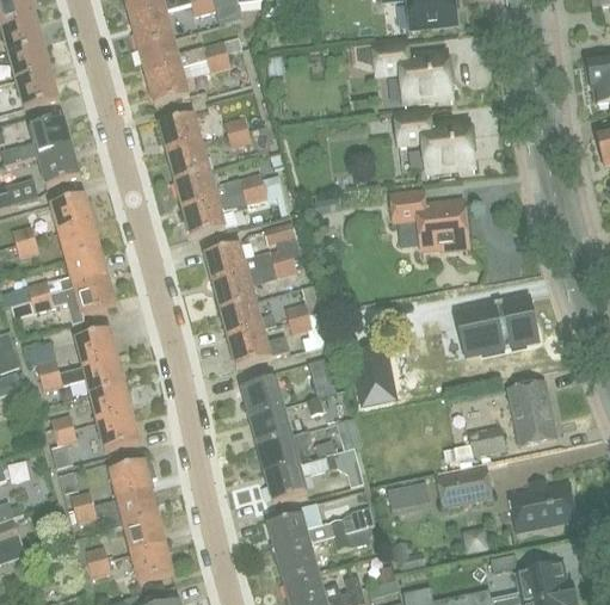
[(0,24),(36,14),(31,0),(0,0),(0,24)]
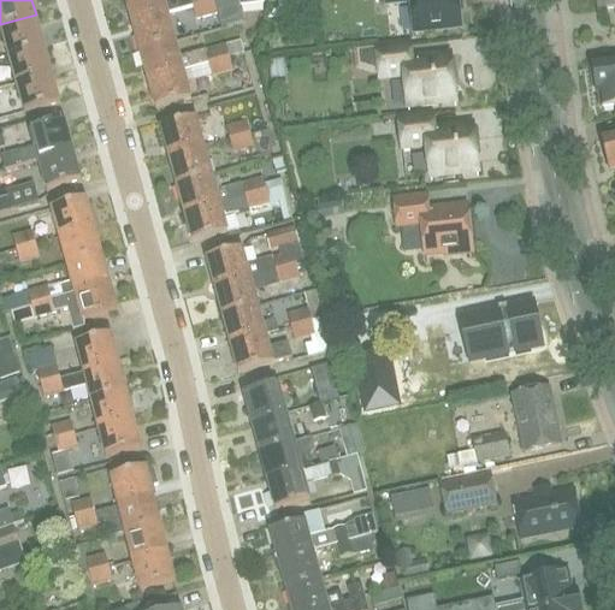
[(126,0),(132,21),(169,11),(169,10),(191,1),(191,4),(207,0),(126,0)]
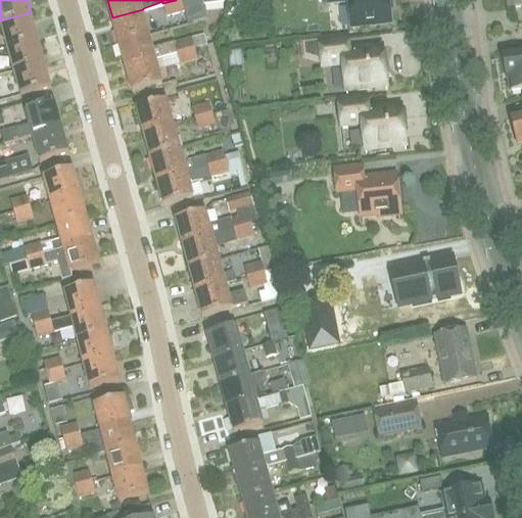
[(176,0),(162,3),(165,13),(183,7),(180,0),(176,0)]
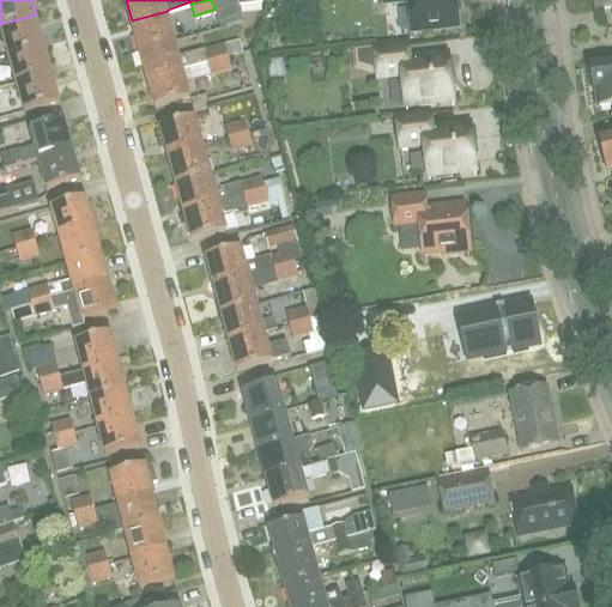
[(270,0),(267,8),(286,14),(291,0),(270,0)]
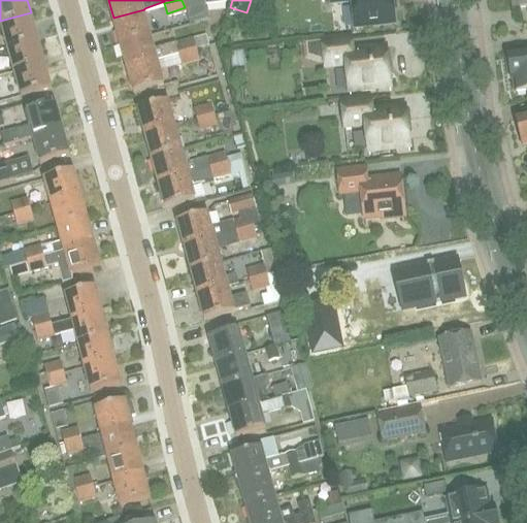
[(350,0),(354,28),(395,24),(392,0),(350,0)]
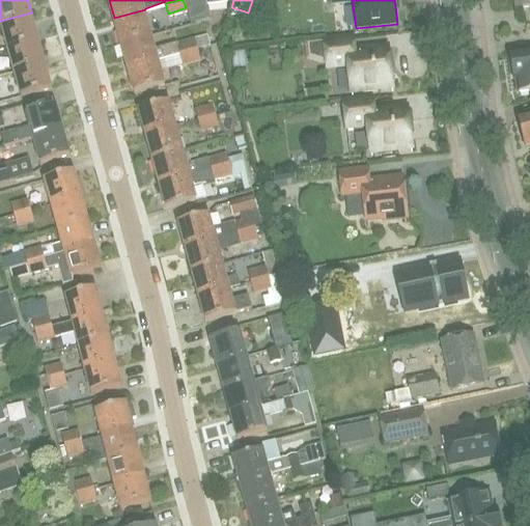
[(120,43),(151,33),(145,9),(114,18),(120,43)]
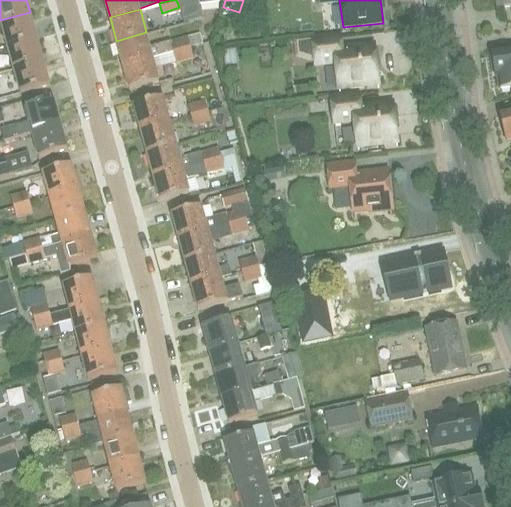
[(7,43),(36,35),(30,12),(0,20),(7,43)]
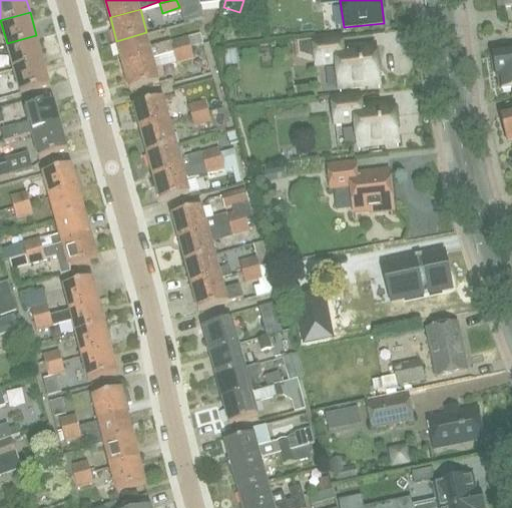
[(199,30),(187,34),(189,44),(190,44),(202,41),(202,40),(199,30)]
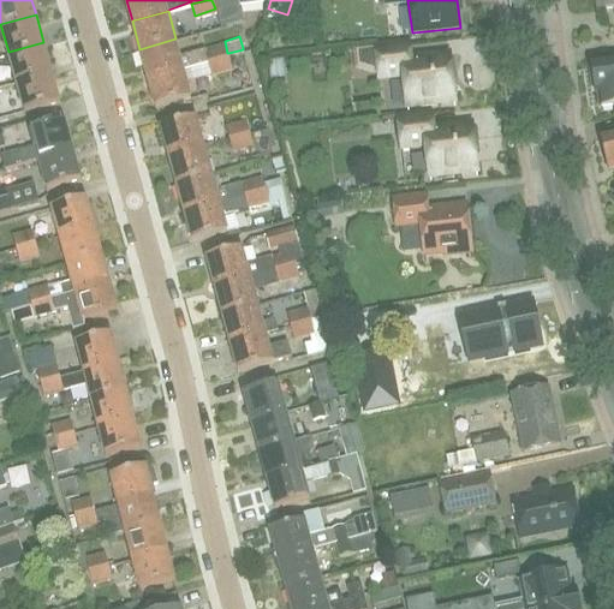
[(139,49),(148,77),(184,66),(207,60),(207,59),(228,53),(227,53),(225,41),(180,53),(176,39),(139,49)]
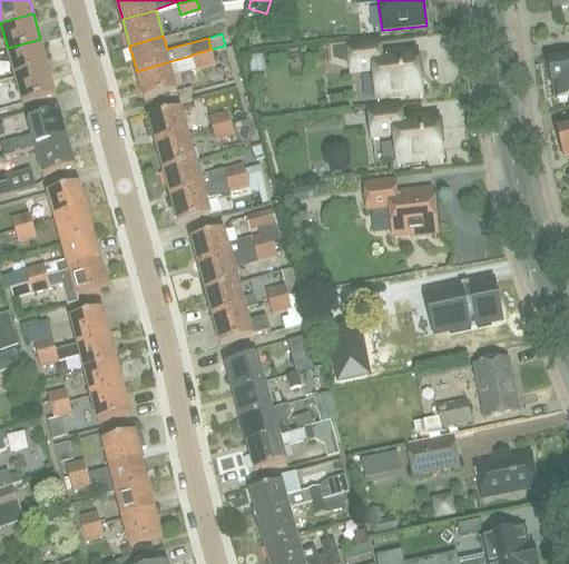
[(379,50),(378,37),(330,43),(331,56),(351,63),(351,68),(373,65),(376,99),(421,94),(415,46),(379,50)]
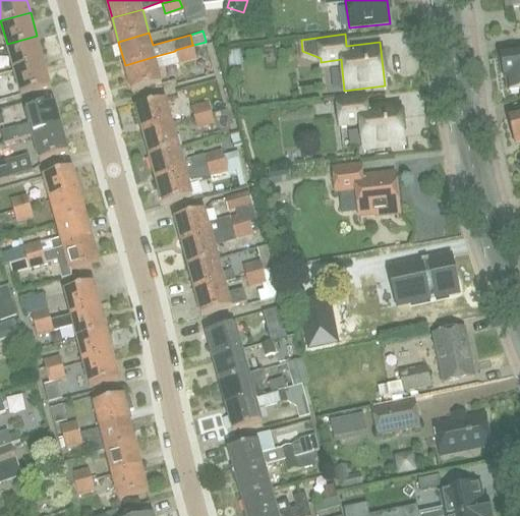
[(13,67),(43,59),(37,36),(7,44),(13,67)]
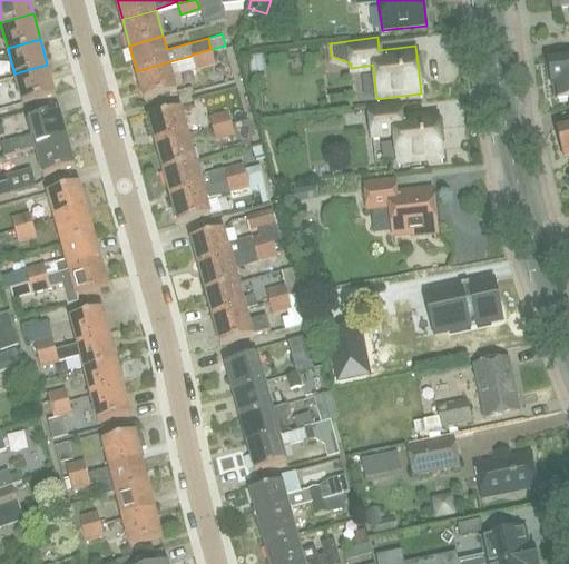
[(549,70),(546,70),(547,79),(550,78),(550,82),(551,82),(553,96),(568,92),(568,46),(567,47),(568,51),(547,53),(549,70)]
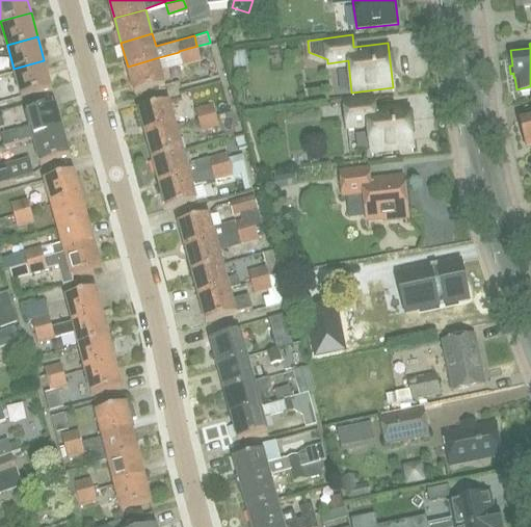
[(197,46),(179,51),(179,52),(182,62),(201,56),(197,46)]
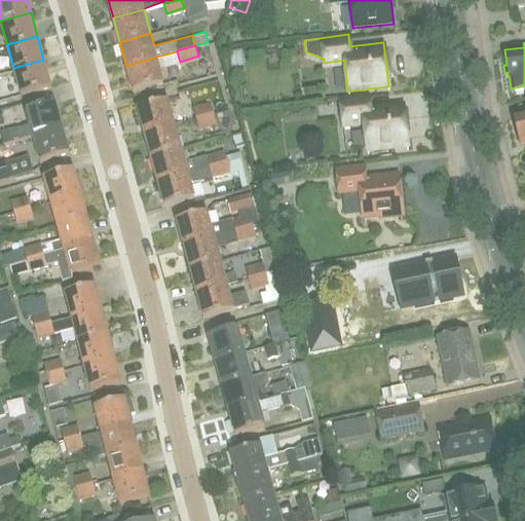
[(157,57),(126,66),(134,90),(164,81),(157,57)]
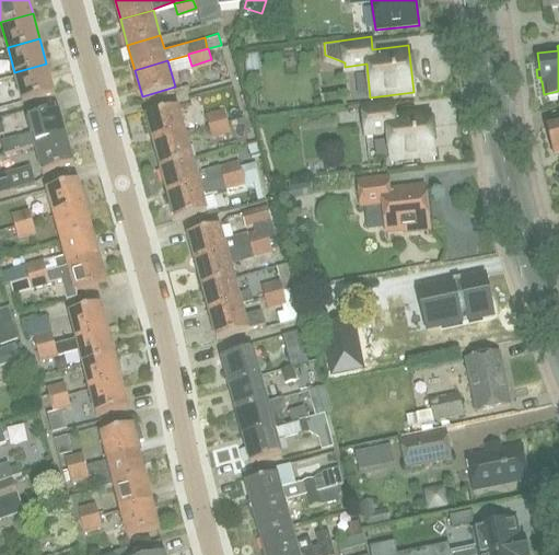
[(46,64),(14,72),(22,99),(54,90),(46,64)]
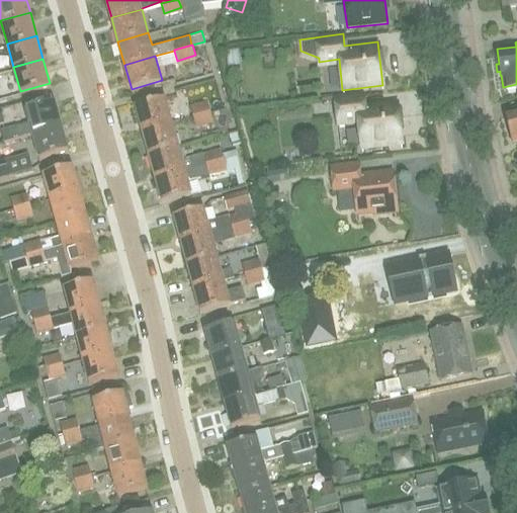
[(363,104),(362,92),(319,98),(320,107),(336,105),(338,120),(358,118),(362,148),(402,144),(397,100),(363,104)]
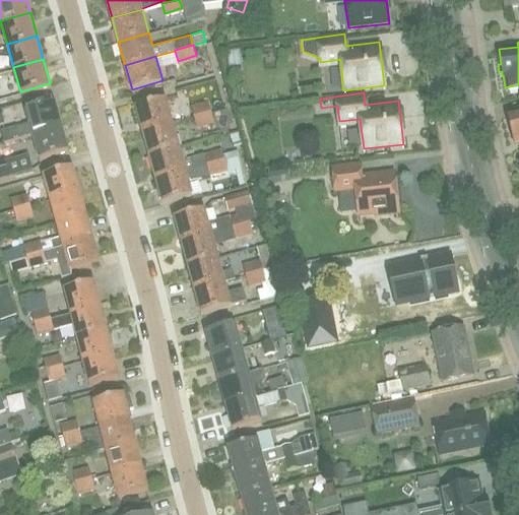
[(142,129),(173,121),(167,95),(136,105),(142,129)]
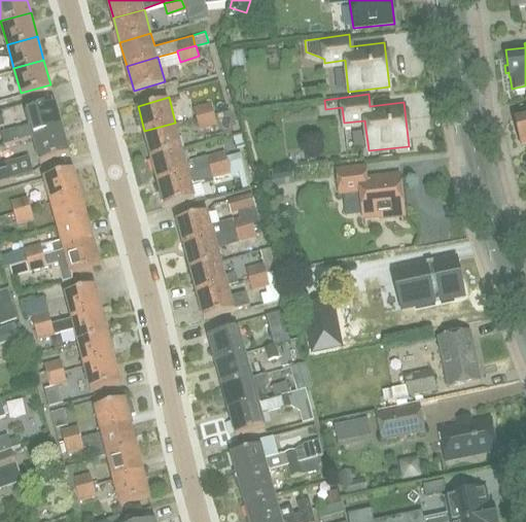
[(195,116),(213,111),(209,100),(191,105),(195,116)]
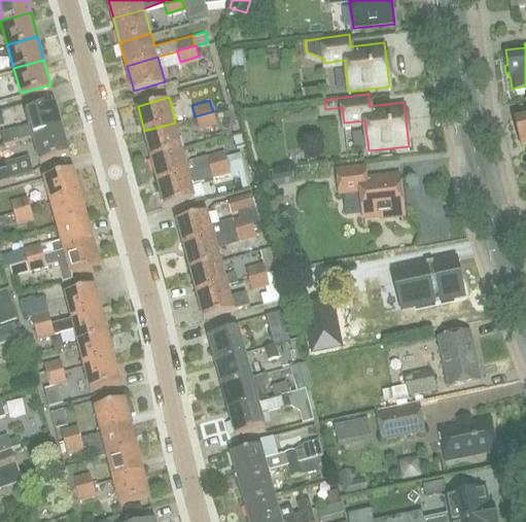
[(32,134),(62,126),(55,101),(25,109),(28,122),(0,130),(3,141),(31,134),(32,134)]
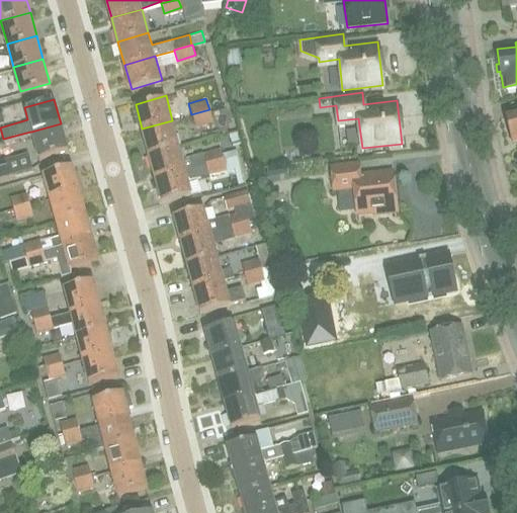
[(516,108),(504,111),(511,140),(516,138),(516,108)]
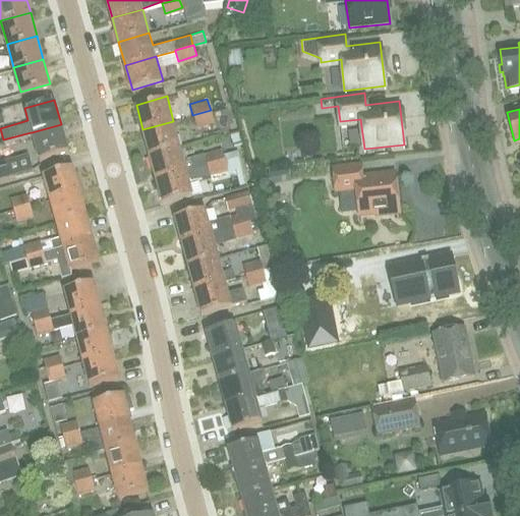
[(211,110),(192,115),(195,126),(214,121),(211,110)]
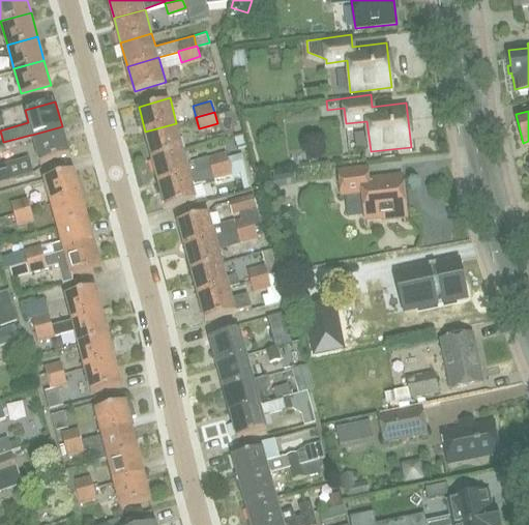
[(152,155),(183,147),(176,123),(145,132),(152,155)]
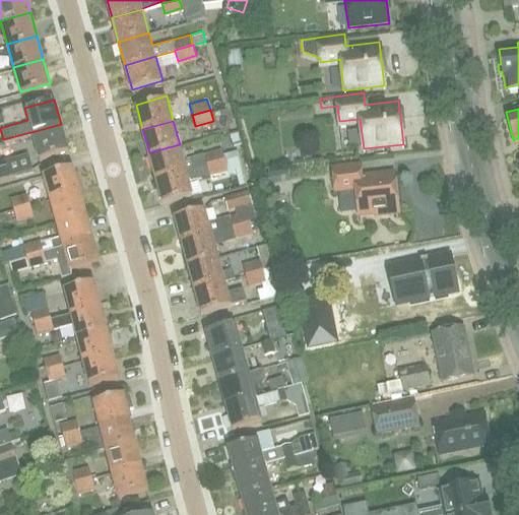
[(61,124),(31,132),(38,157),(68,149),(61,124)]
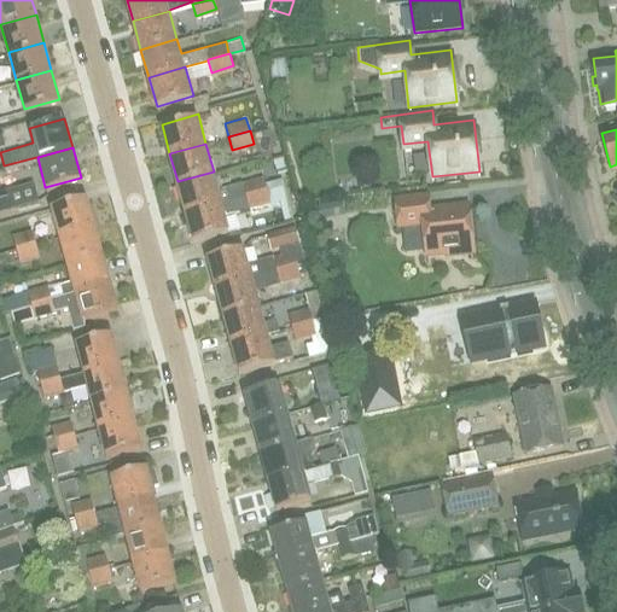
[(214,172),(178,181),(185,210),(281,184),(279,175),(263,180),(261,174),(217,186),(216,182),(214,172)]
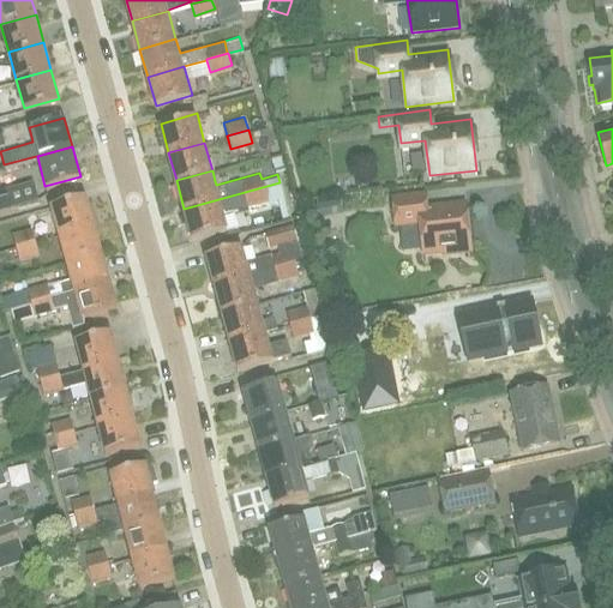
[(280,182),(184,209),(192,238),(228,228),(223,210),(246,204),(246,205),(262,200),(268,220),(289,214),(280,182)]
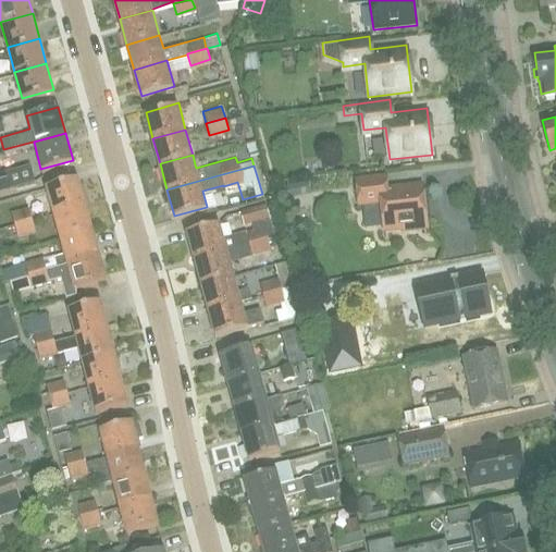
[(4,170),(0,170),(0,188),(9,186),(4,170)]
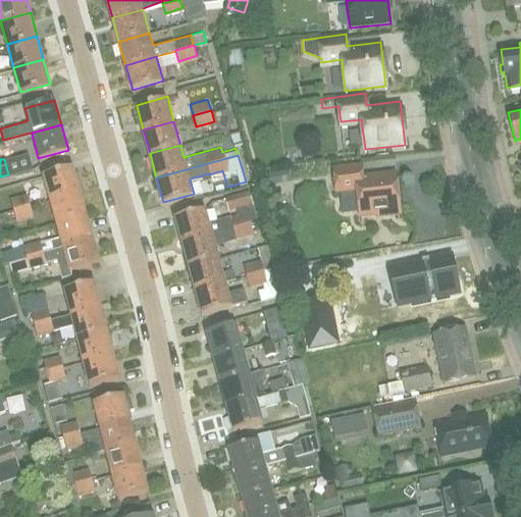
[(363,173),(361,162),(333,165),(336,190),(357,187),(360,212),(374,210),(374,212),(400,209),(396,169),(363,173)]
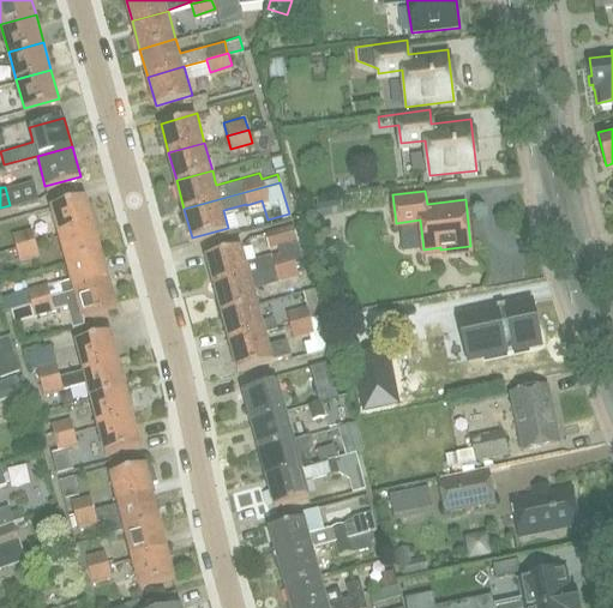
[(58,233),(94,223),(86,196),(50,205),(58,233)]
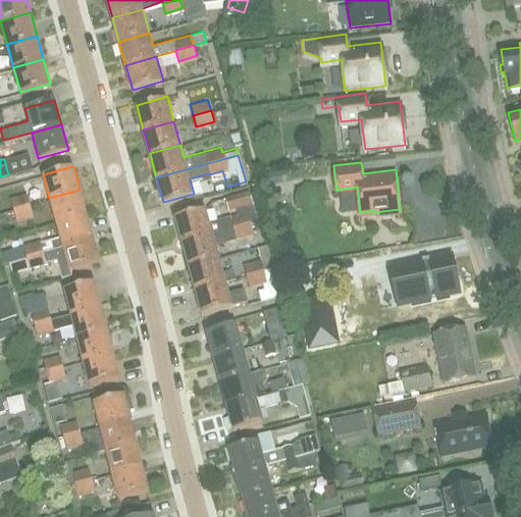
[(227,209),(235,207),(252,203),(248,189),(224,196),(227,209)]
